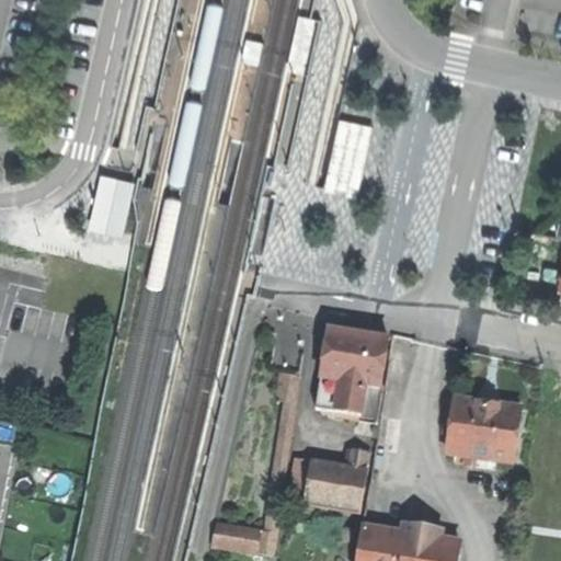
[(316,19),(300,15),(290,59),(300,61),(306,63),(316,19)]
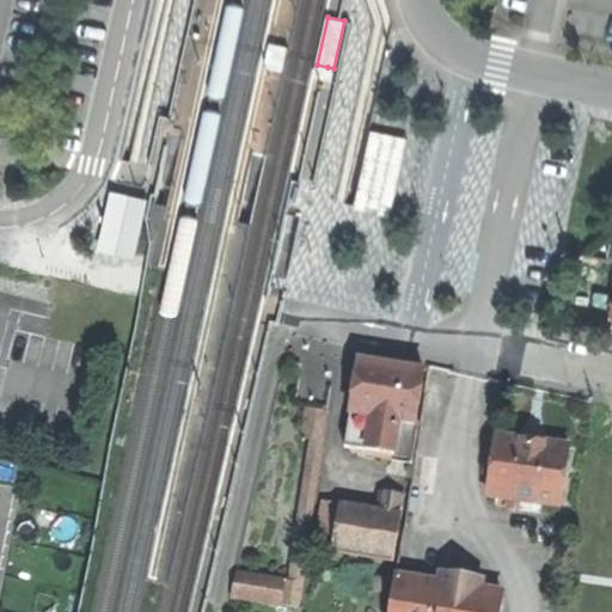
[(288,47),(271,43),(265,67),(282,71),(288,47)]
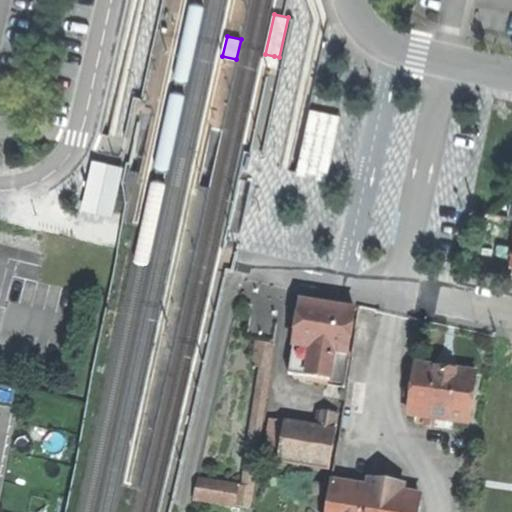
[(310,112),(300,169),(327,173),(338,118),(310,112)]
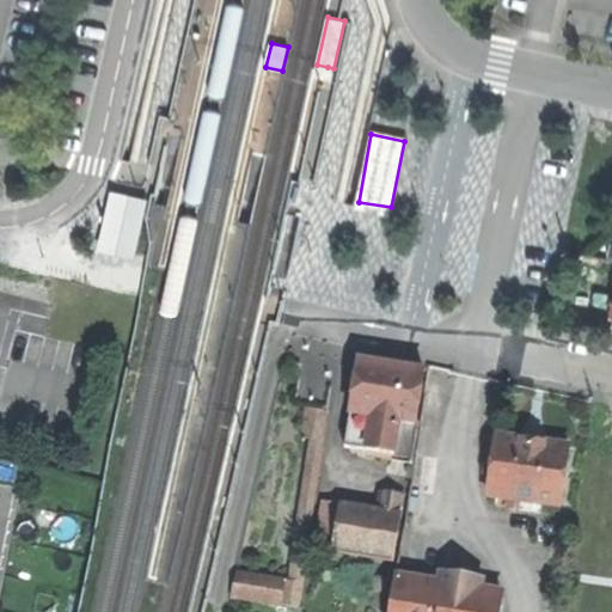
[(96,244),(133,254),(147,200),(110,190),(96,244)]
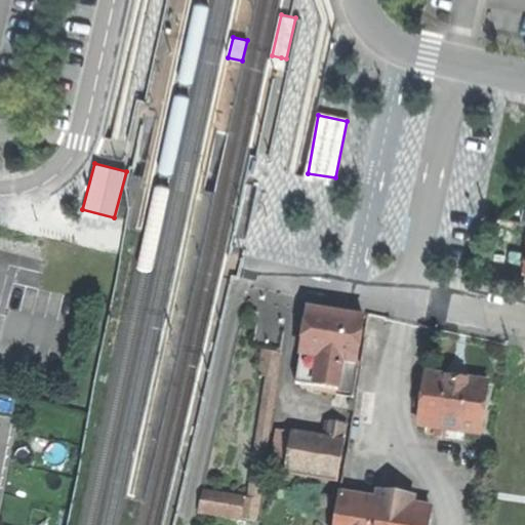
[(334,314),(307,310),(300,355),(358,363),(363,318),(334,314)]
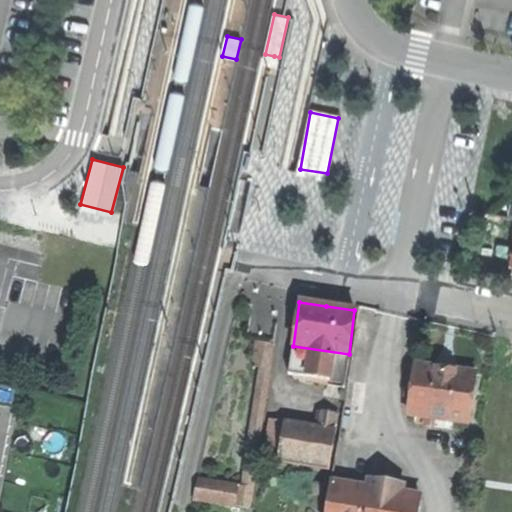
[(251,368),(258,369),(270,371),(274,343),(255,340),(251,368)]
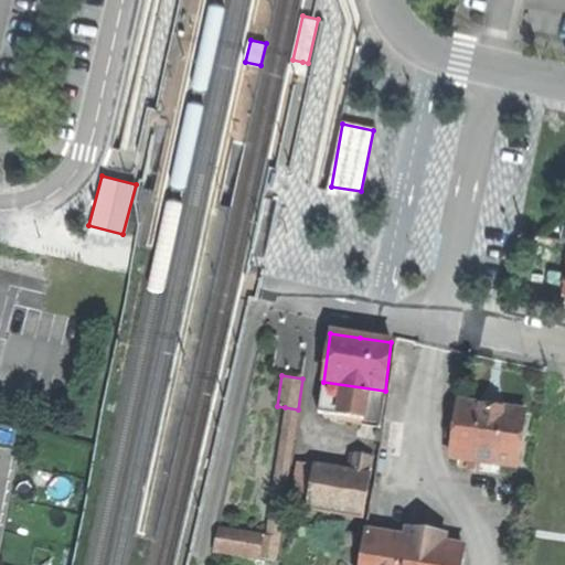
[(381,422),(385,391),(323,382),(319,414),(381,422)]
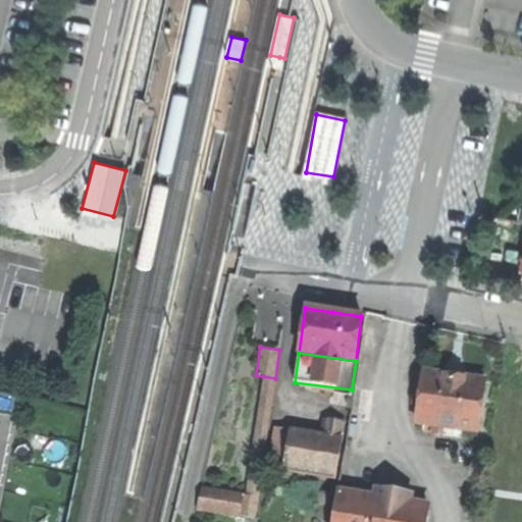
[(450,379),(422,375),(415,422),(430,424),(440,426),(476,431),(483,383),(450,379)]
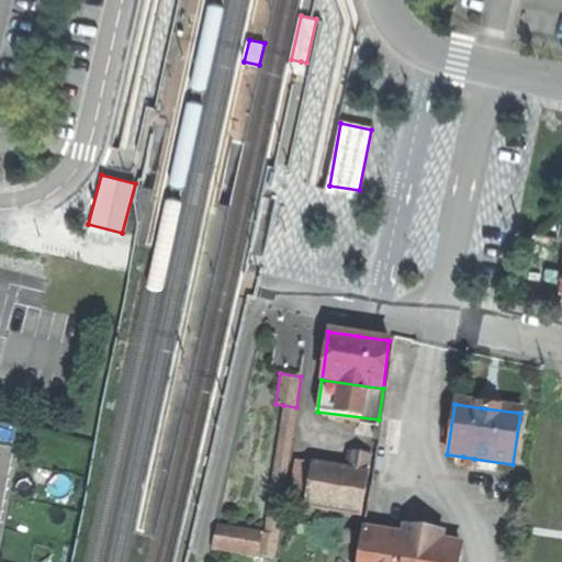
[(266,532),(278,535),(296,407),(283,405),(266,532)]
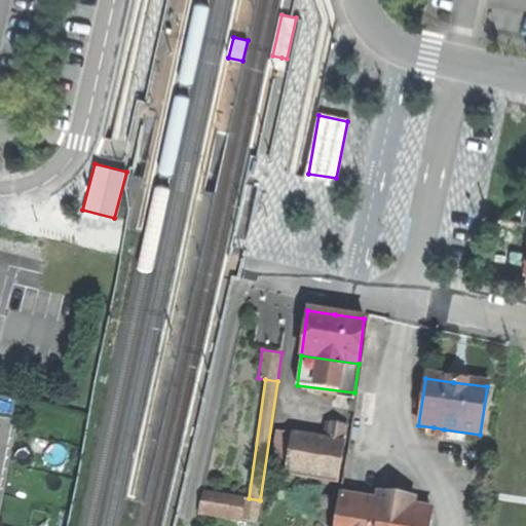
[(329,416),(325,444),(343,446),(346,419),(329,416)]
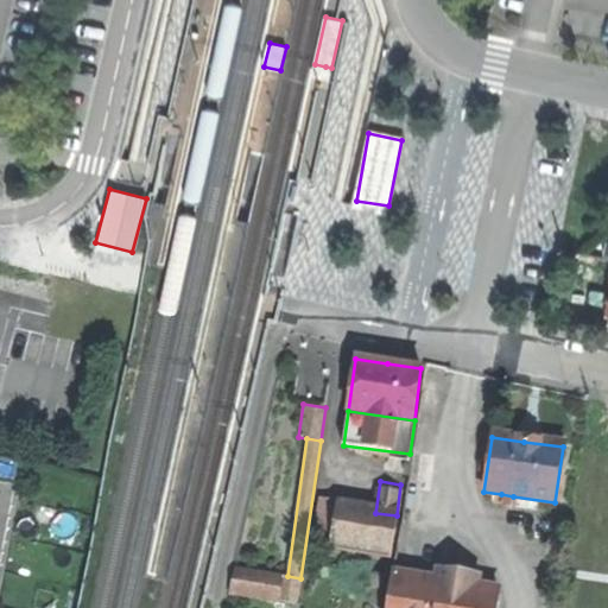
[(511,507),(513,496),(501,494),(499,506),(511,507)]
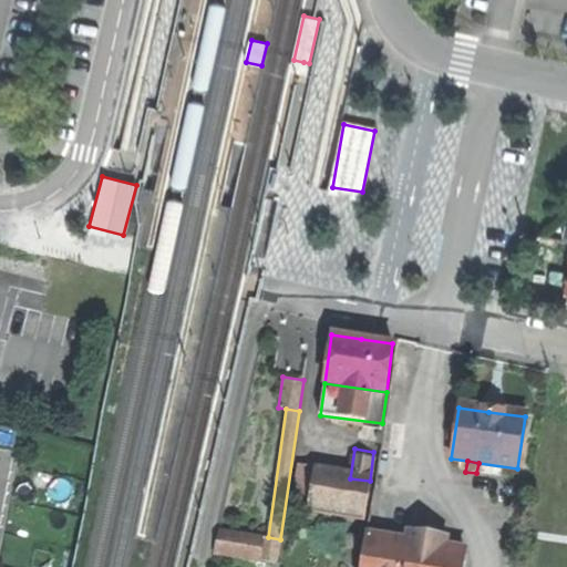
[(294,494),(309,496),(312,473),(313,466),(298,464),(294,494)]
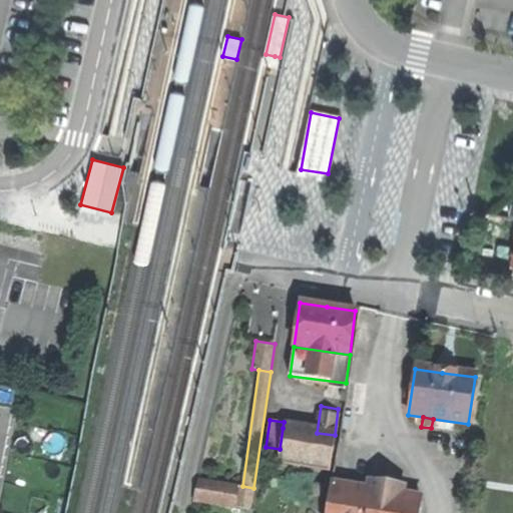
[(317,433),(283,428),(280,449),(278,463),(305,467),(325,469),(330,470),(335,435),(317,433)]
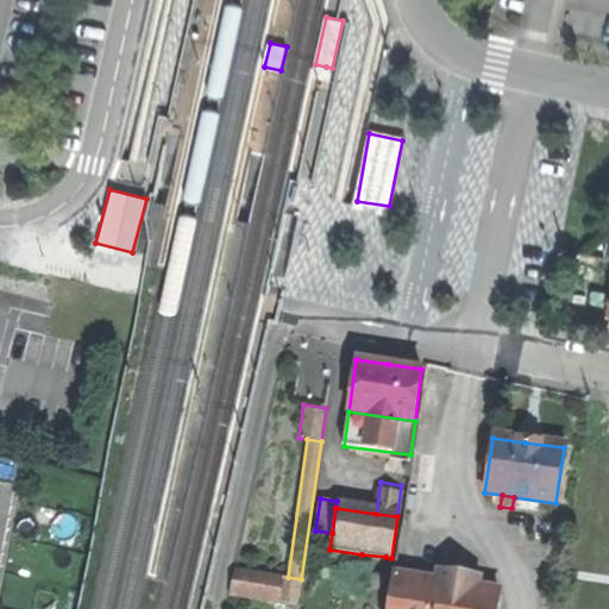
[(381,590),(385,557),(362,554),(358,586),(381,590)]
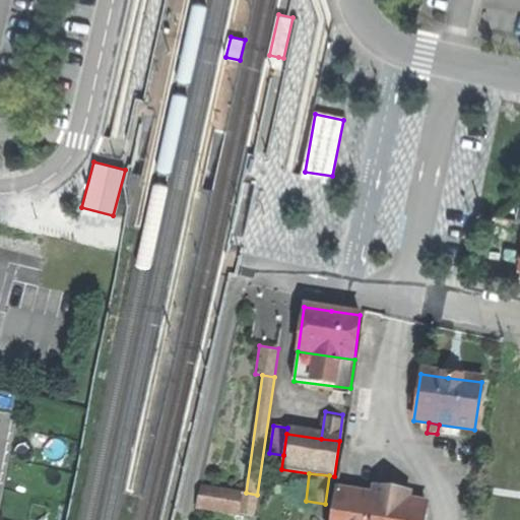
[(195,508),(239,514),(242,493),(198,485),(195,508)]
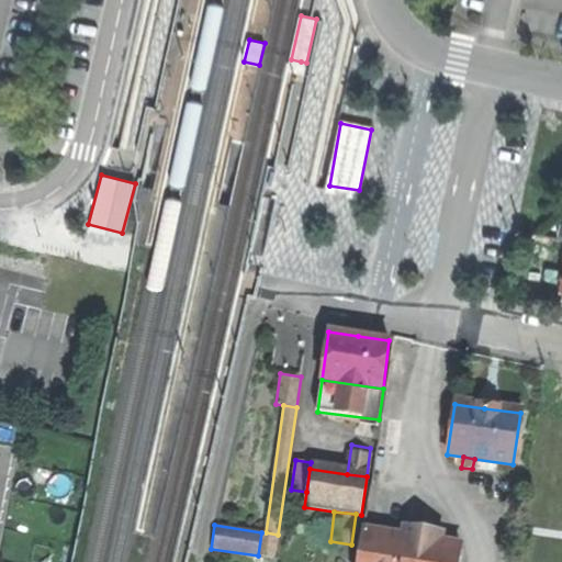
[(401,526),(400,539),(438,544),(439,539),(425,537),(426,530),(401,526)]
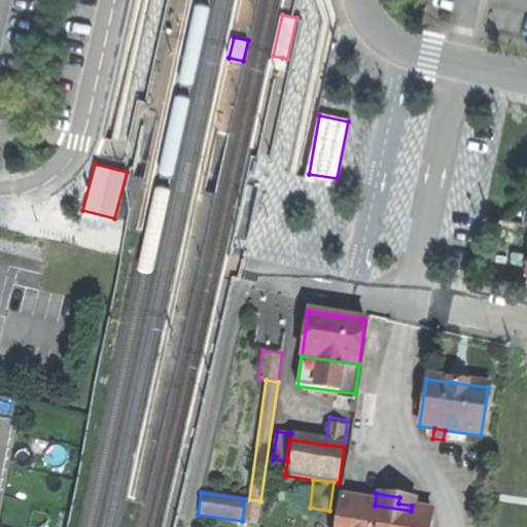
[(257,523),(260,501),(249,499),(245,499),(242,521),(257,523)]
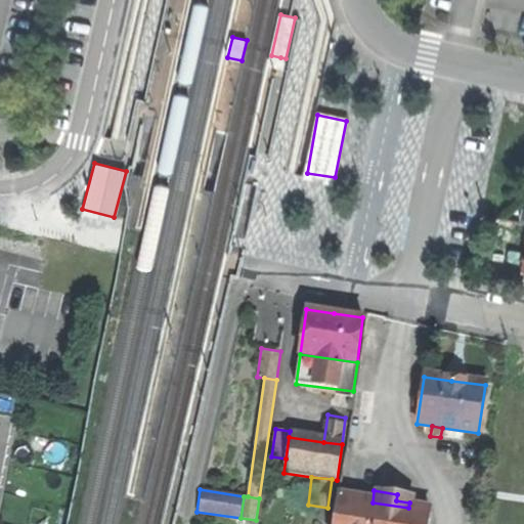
[(373,503),(337,496),(332,523),(427,523),(430,511),(408,508),(373,503)]
